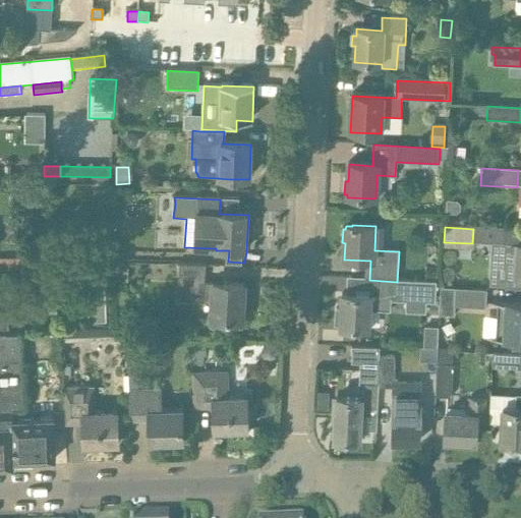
[(475,229),(474,242),(495,243),(491,284),(508,285),(508,286),(520,287),(520,244),(512,244),(504,243),(505,231),(484,230),(475,229)]
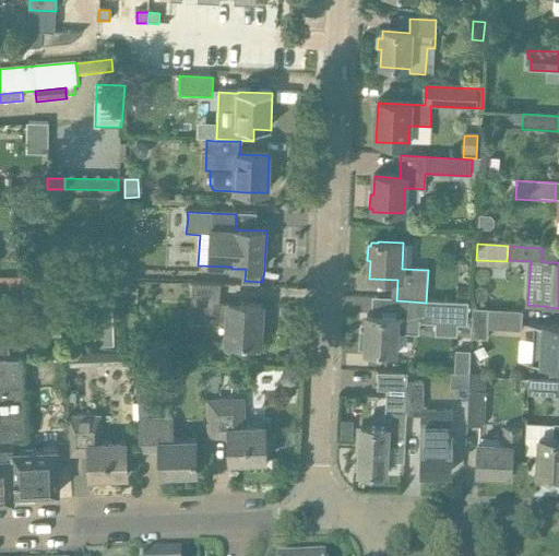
[(39,260),(38,273),(57,274),(57,261),(39,260)]
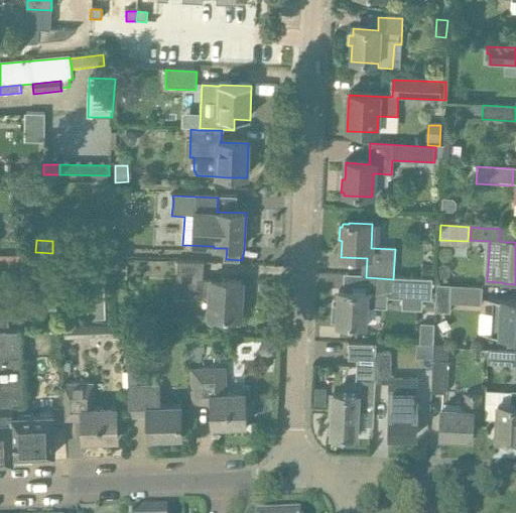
[(127,262),(115,263),(116,280),(127,279),(127,262)]
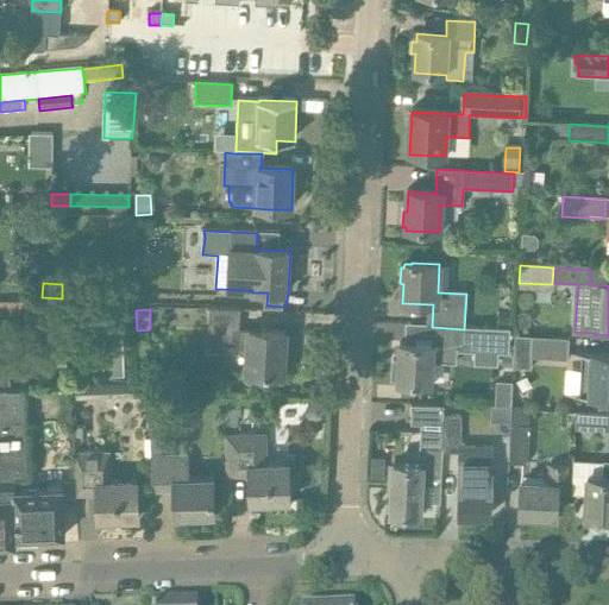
[(209,309),(207,352),(248,353),(246,375),(259,376),(283,377),(286,334),(239,331),(240,312),(217,309),(209,309)]
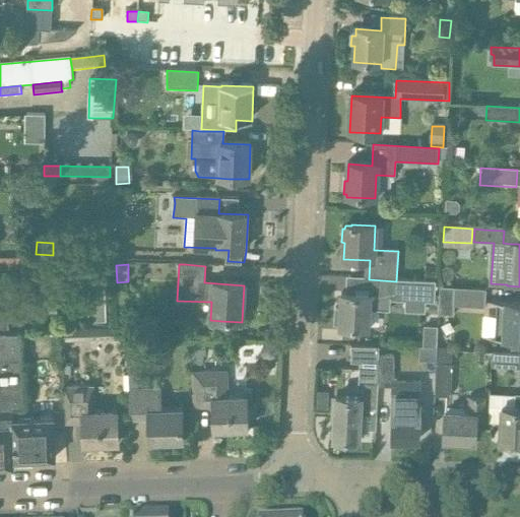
[(426,268),(426,277),(436,278),(437,269),(426,268)]
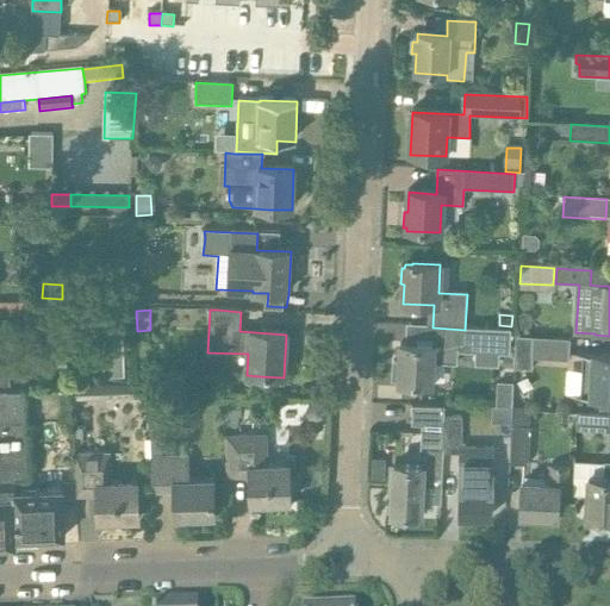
[(393,363),(392,382),(399,382),(399,385),(423,386),(431,387),(433,364),(456,366),(458,350),(464,350),(510,353),(511,332),(465,330),(433,328),(431,347),(400,345),(400,364),(393,363)]
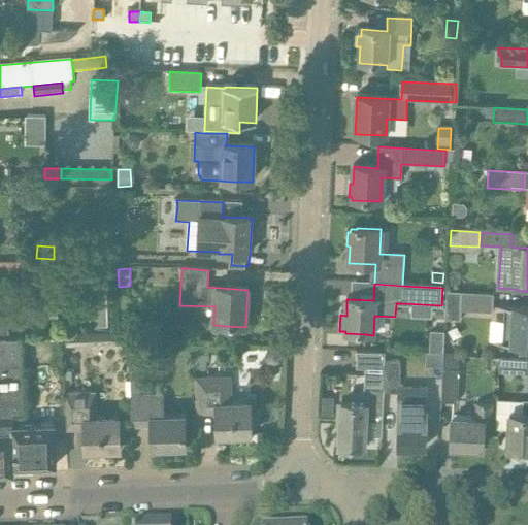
[(107,289),(89,290),(90,309),(107,308),(107,289)]
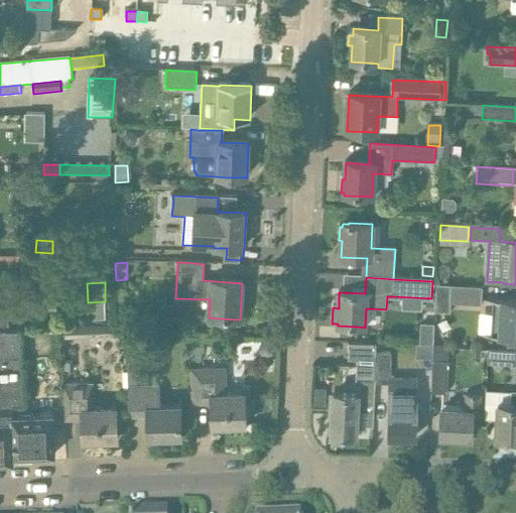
[(481,307),(482,288),(436,286),(434,313),(450,314),(450,305),(481,307)]
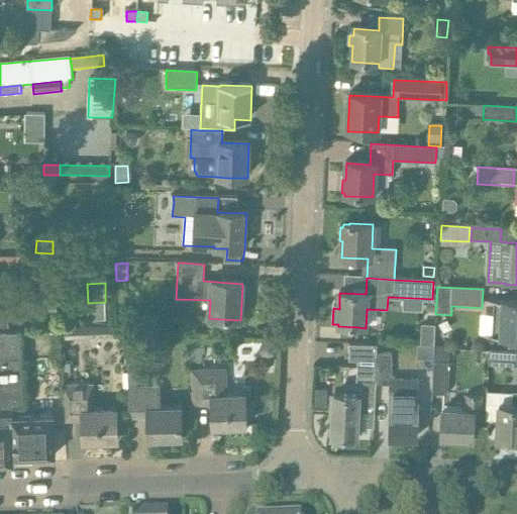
[(516,338),(516,303),(494,302),(491,337),(516,338)]
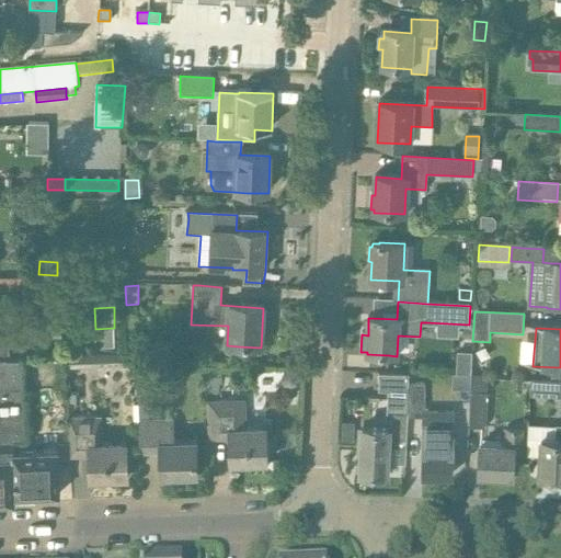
[(458,353),(457,376),(471,376),(472,353),(458,353)]
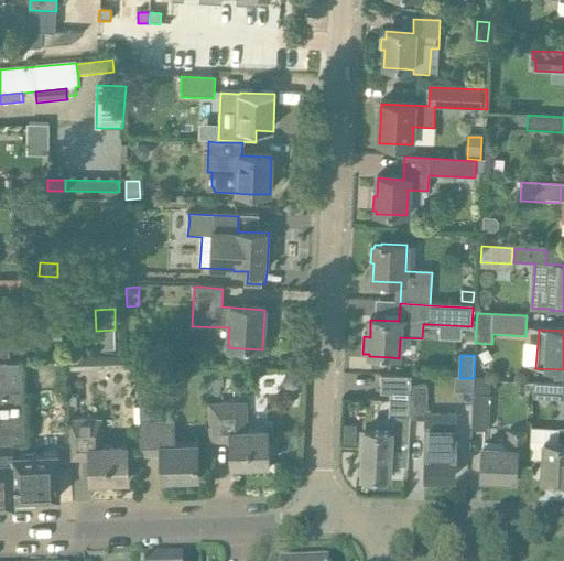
[(122,370),(121,358),(67,360),(68,371),(122,370)]
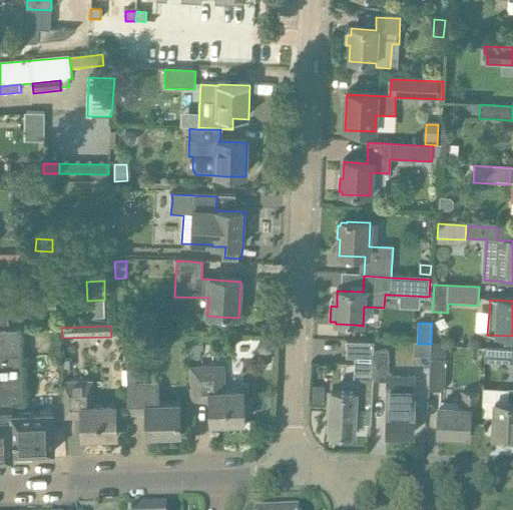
[(6,330),(0,330),(0,403),(12,403),(23,403),(19,330),(6,330)]
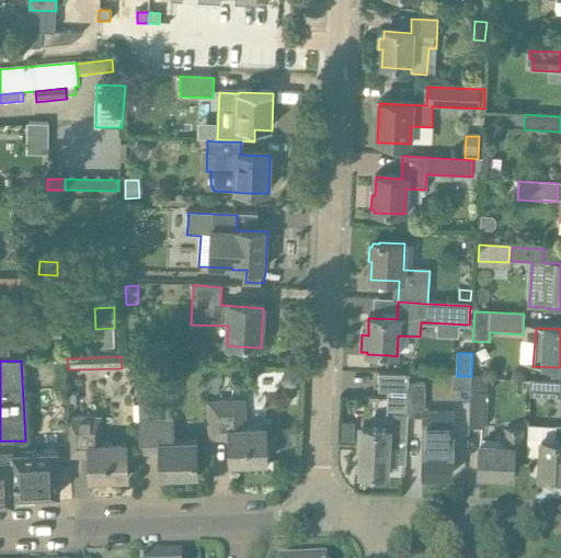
[(209,372),(209,395),(219,395),(219,372),(209,372)]
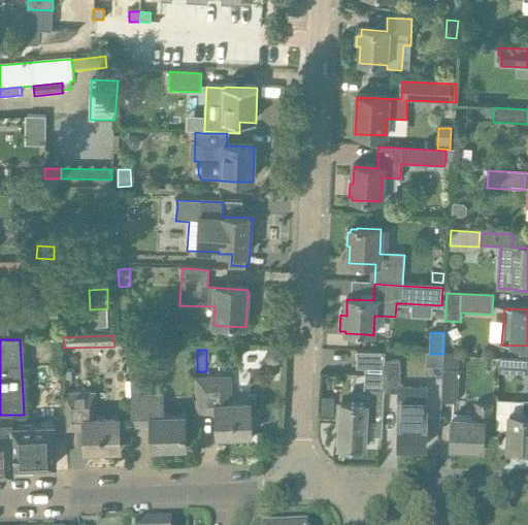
[(266,353),(264,360),(267,365),(274,368),(281,364),(282,358),(279,352),(272,350),(266,353)]
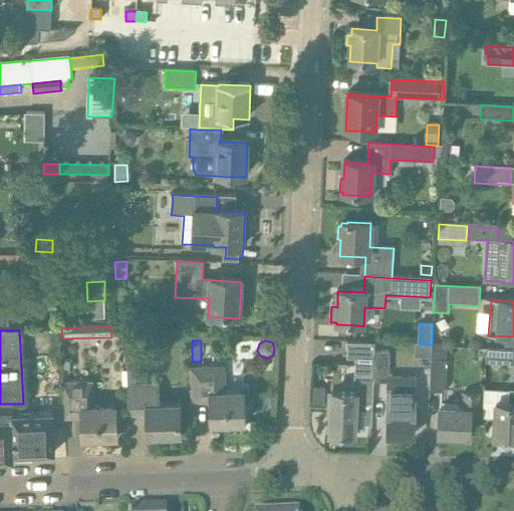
[(374,353),(374,344),(348,343),(347,358),(357,359),(356,395),(332,394),(330,436),(354,436),(355,426),(370,427),(371,412),(372,412),(373,384),(374,384),(375,353),(374,353)]
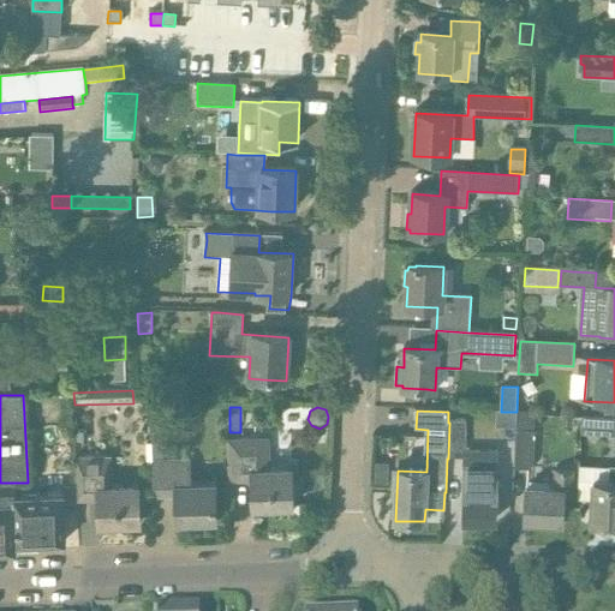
[(535,415),(517,414),(514,469),(533,471),(535,432),(533,432),(535,415)]
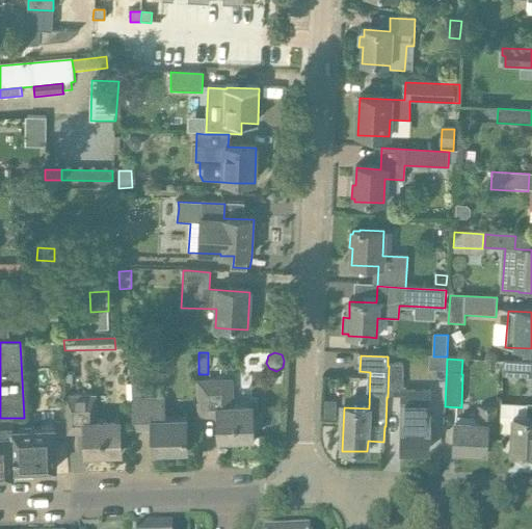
[(502,377),(531,378),(531,362),(503,361),(502,377)]
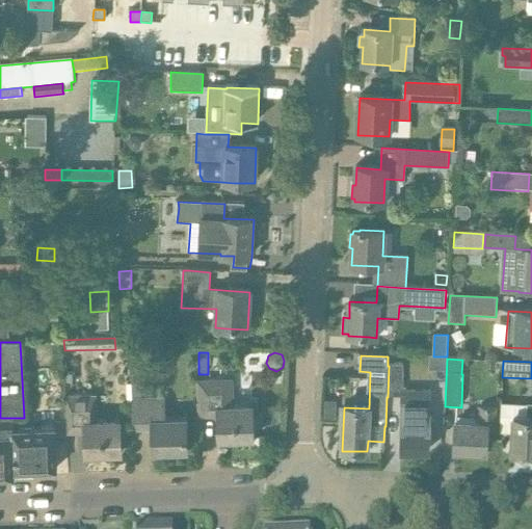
[(403,366),(389,366),(388,397),(401,397),(401,451),(429,451),(429,439),(431,439),(431,432),(429,432),(430,392),(402,391),(403,366)]
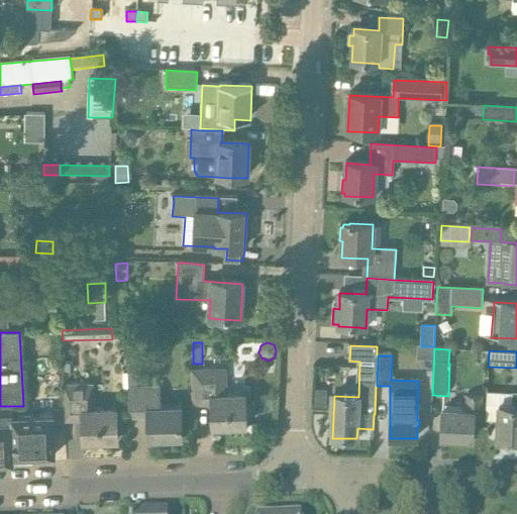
[(136,360),(126,360),(128,419),(147,418),(148,440),(182,439),(180,409),(160,410),(159,389),(137,390),(136,360)]
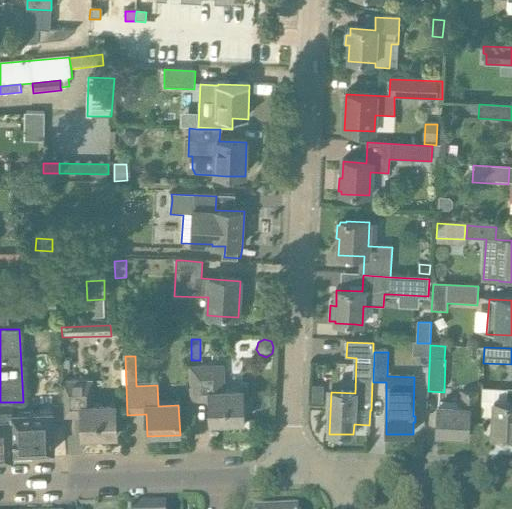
[(223,367),(190,368),(191,402),(210,402),(210,425),(227,424),(227,429),(244,429),(243,391),(224,391),(223,367)]
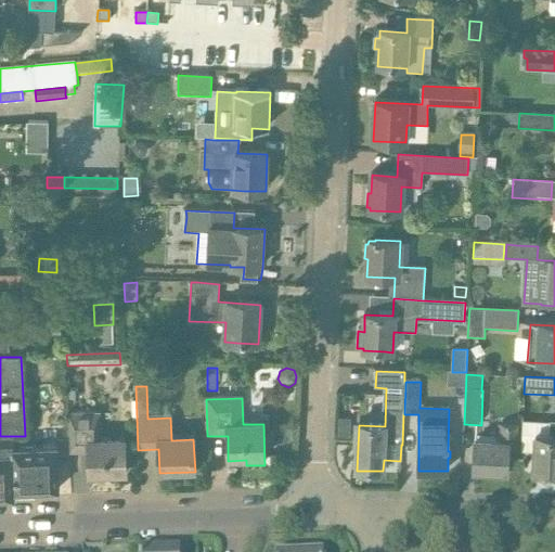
[(100,413),(67,414),(68,450),(88,450),(89,476),(127,475),(126,440),(101,441),(100,413)]
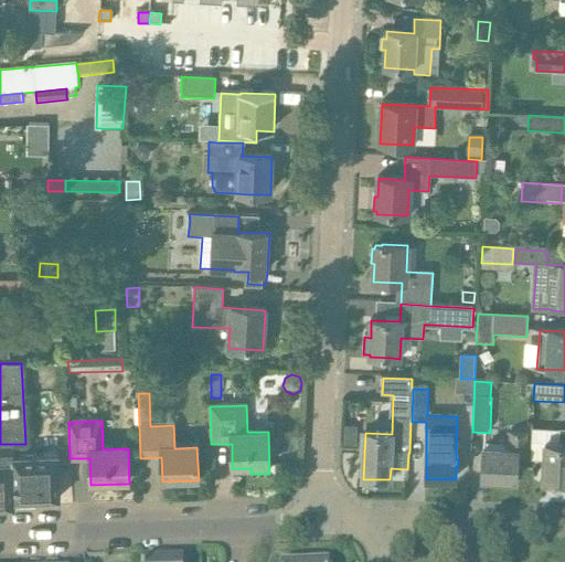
[(347,426),(345,445),(356,445),(358,426),(347,426)]
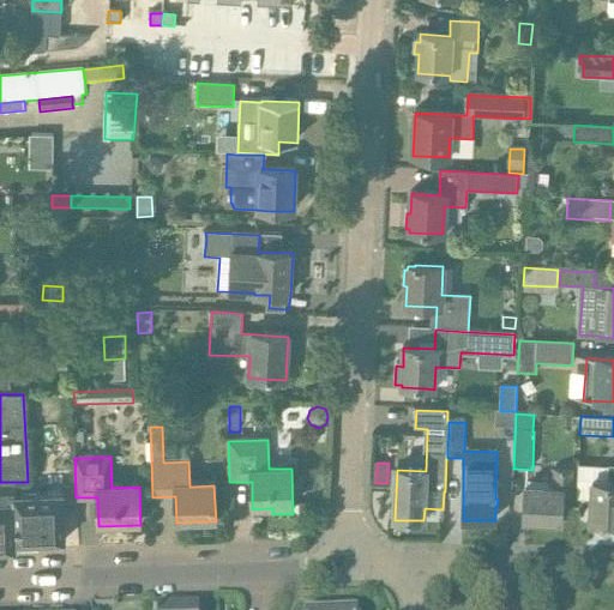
[(578,465),(577,500),(591,501),(590,525),(613,525),(613,466),(608,466),(578,465)]
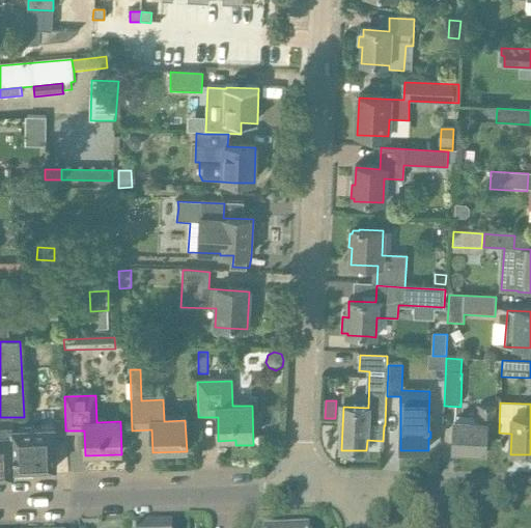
[(496,409),(477,408),(477,423),(454,422),(453,451),(485,452),(486,428),(495,429),(496,409)]
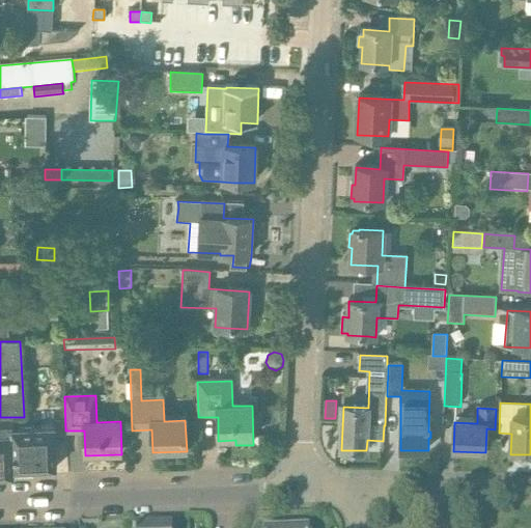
[(12,431),(12,417),(0,417),(0,477),(14,477),(14,476),(12,431)]
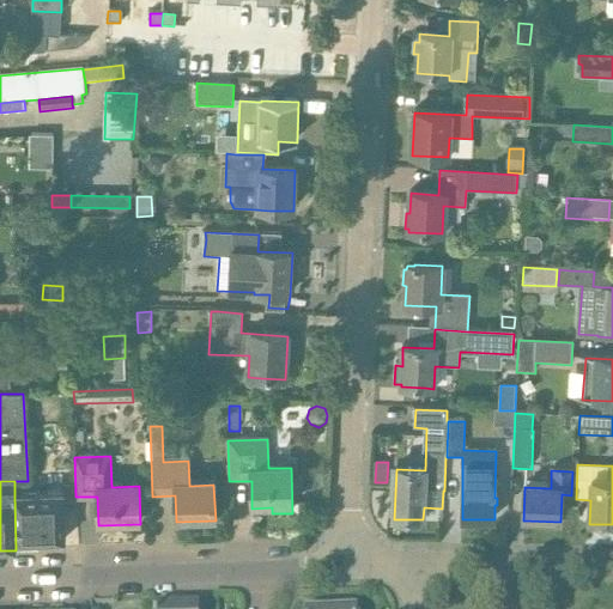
[(65,494),(14,497),(16,549),(30,549),(30,543),(66,542),(65,494)]
